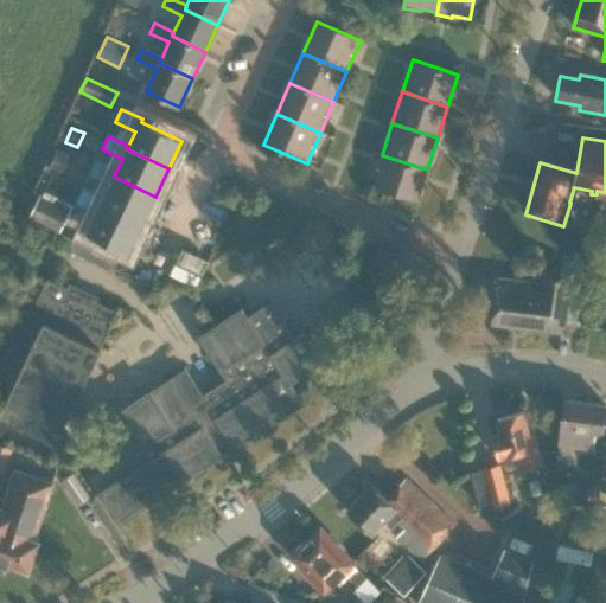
[(74,158),(57,151),(49,170),(65,177),(74,158)]
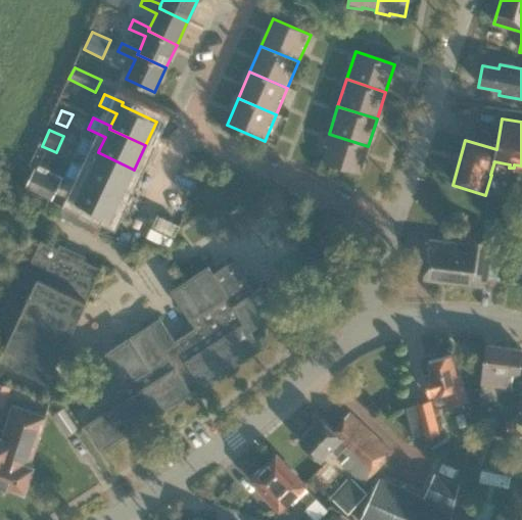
[(359,174),(368,146),(329,134),(320,161),(359,174)]
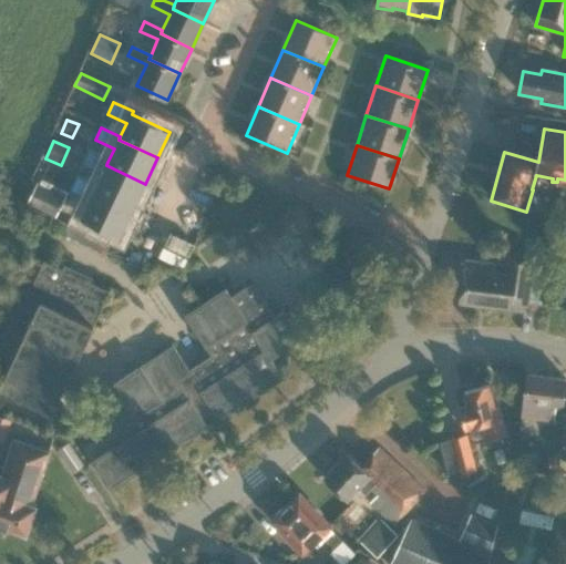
[(106,165),(107,162),(90,153),(83,166),(102,174),(95,187),(94,191),(133,209),(145,184),(106,165)]
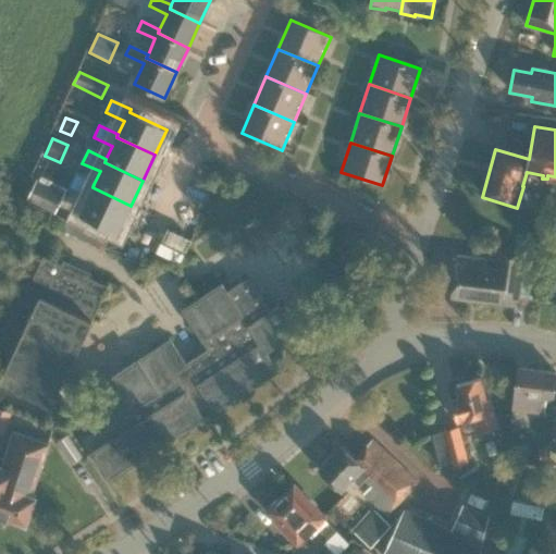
[(118,232),(131,206),(93,187),(94,184),(76,175),(70,188),(88,197),(81,214),(118,232)]
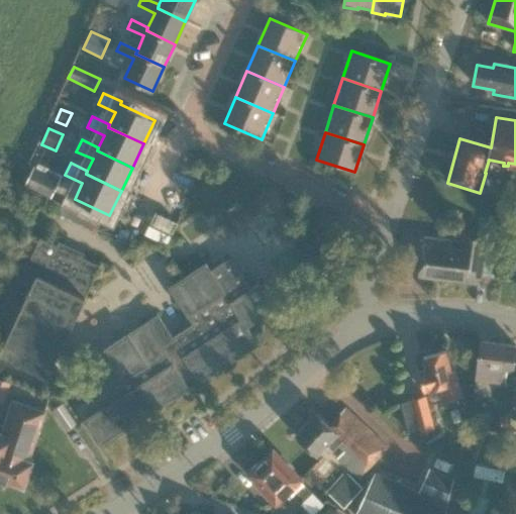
[(24,187),(50,199),(60,179),(33,167),(24,187)]
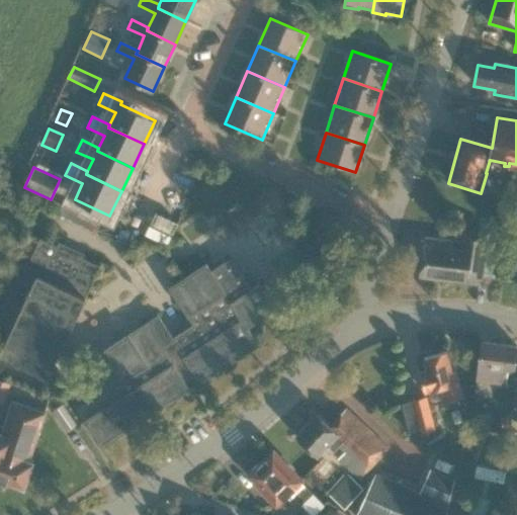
[(516,202),(516,184),(510,183),(509,182),(504,199),(516,202)]
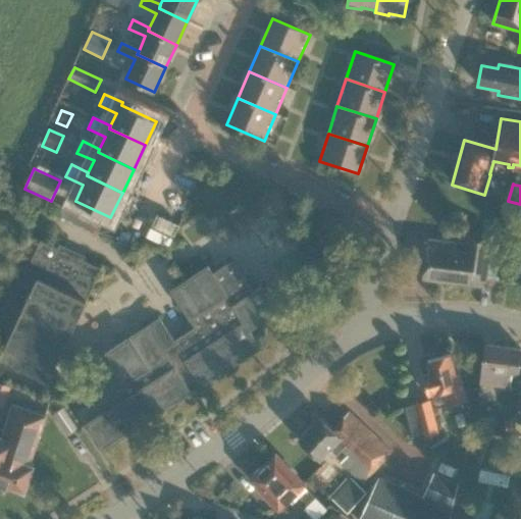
[(422,280),(484,289),(487,270),(491,236),(492,234),(464,229),(462,246),(427,242),(427,245),(424,245),(423,254),(425,255),(422,280)]
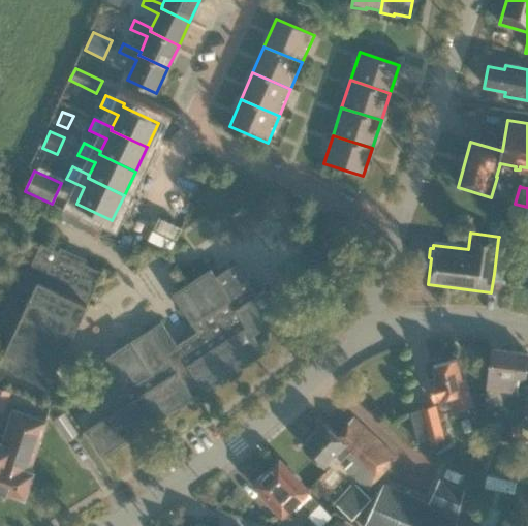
[(498,239),(494,274),(502,275),(507,240),(498,239)]
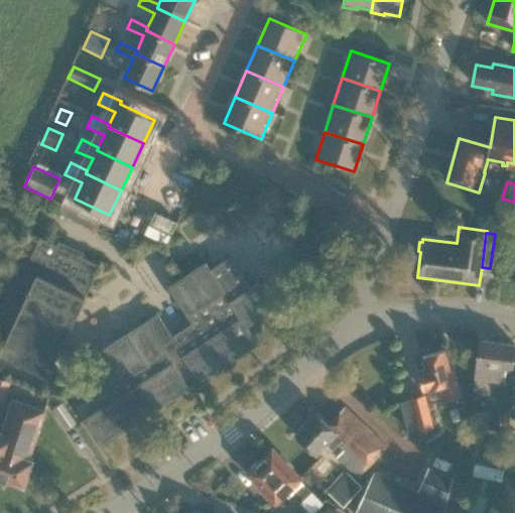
[(96,272),(98,267),(39,240),(25,270),(21,268),(0,313),(0,324),(12,330),(0,356),(47,378),(51,369),(85,298),(84,297),(96,272)]
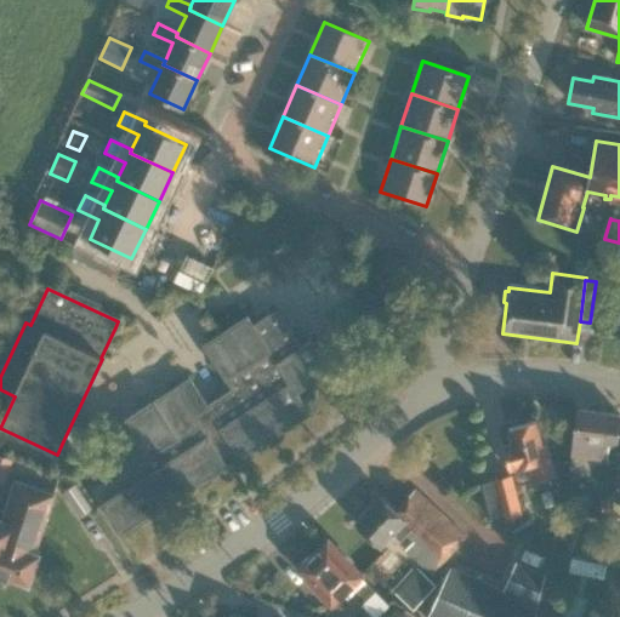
[(300,348),(276,312),(254,327),(248,318),(203,347),(232,392),(208,407),(189,380),(154,403),(153,403),(124,422),(132,435),(108,450),(124,475),(114,481),(121,492),(102,506),(123,536),(227,468),(220,455),(226,451),(231,447),(239,461),(311,415),(297,394),(331,372),(312,341),(300,348)]
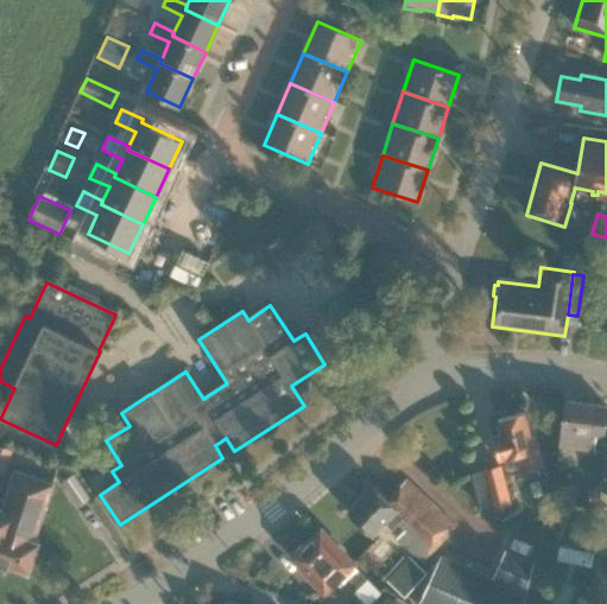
[(606,408),(566,404),(560,449),(594,453),(595,444),(602,445),(606,408)]
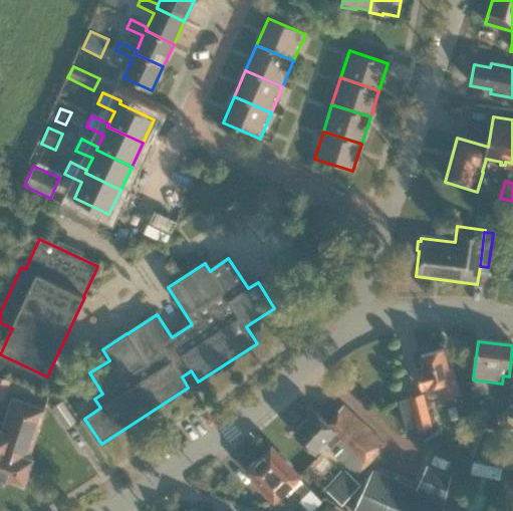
[(449,371),(443,350),(420,356),(423,369),(416,371),(421,392),(440,387),(446,407),(460,403),(452,370),(449,371)]
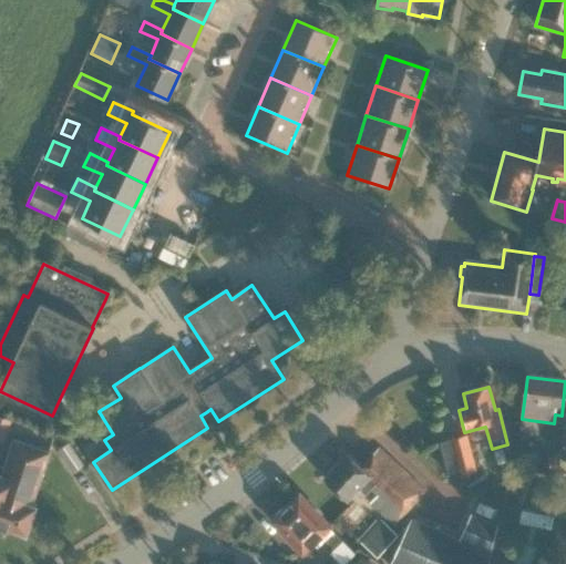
[(11,421),(0,417),(0,443),(4,445),(11,421)]
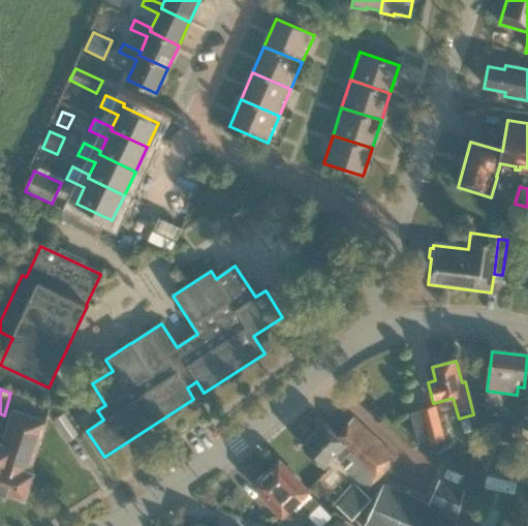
[(444,438),(436,406),(409,412),(418,445),(444,438)]
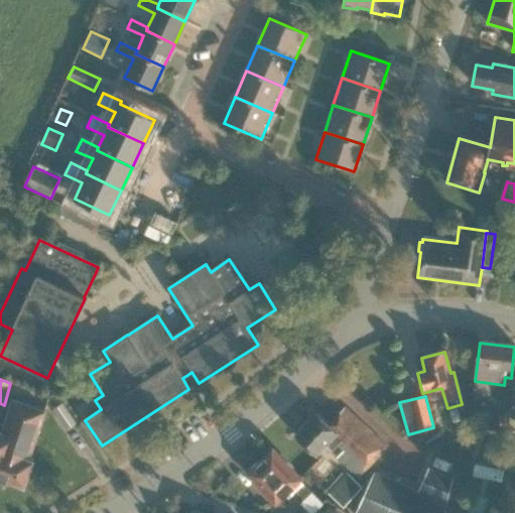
[(0,478),(24,487),(33,461),(28,460),(45,411),(13,400),(2,432),(0,431),(0,478)]
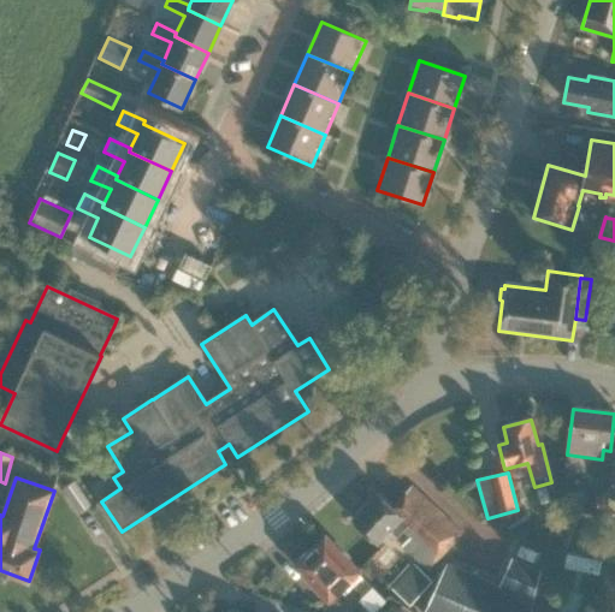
[(60,489),(78,515),(90,506),(74,481),(60,489)]
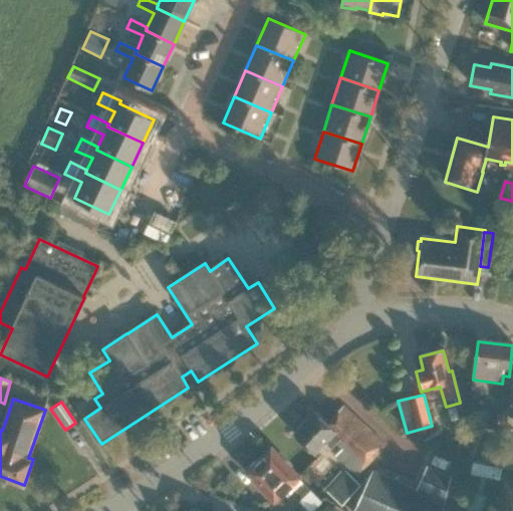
[(385,447),(342,408),(326,424),(314,413),(293,435),(314,455),(324,444),(330,450),(336,444),(341,449),(334,457),(356,477),(385,447)]
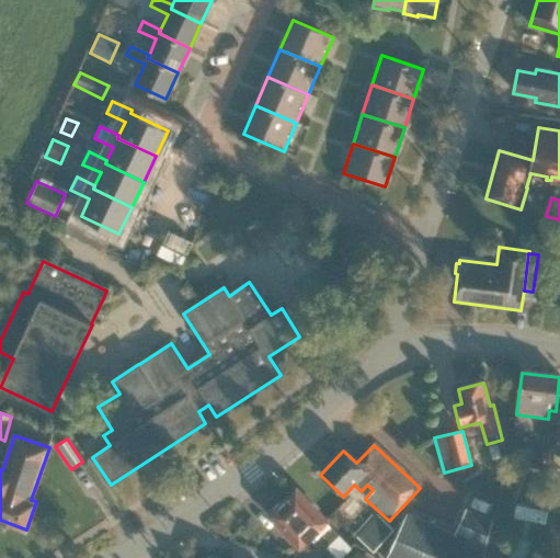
[(321,543),(327,548),(339,536),(296,492),(285,503),(281,503),(272,511),(271,516),(301,548),(310,538),(318,546),(321,543)]
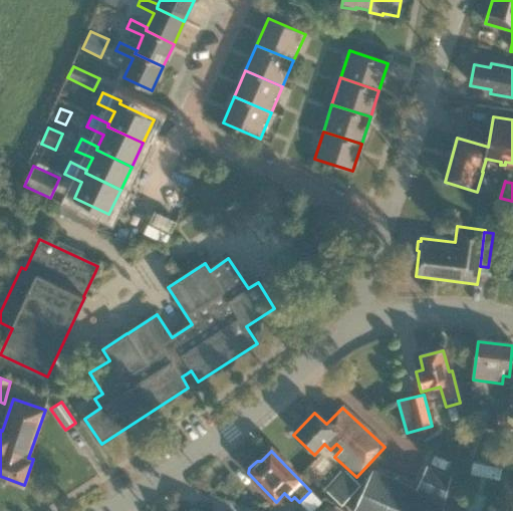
[(442,510),(451,477),(426,466),(416,489),(371,470),(353,510),(442,510)]
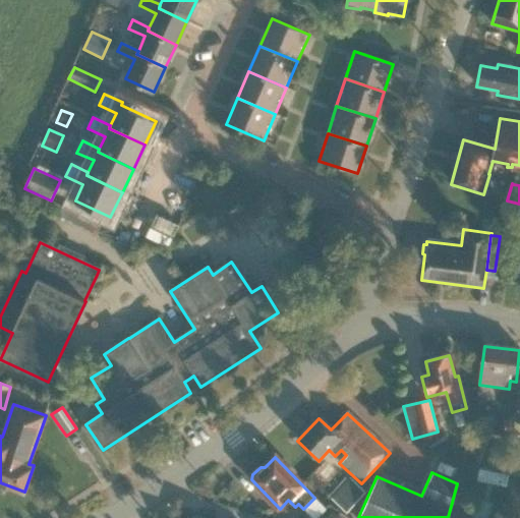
[(346,514),(365,493),(349,478),(331,500),(346,514)]
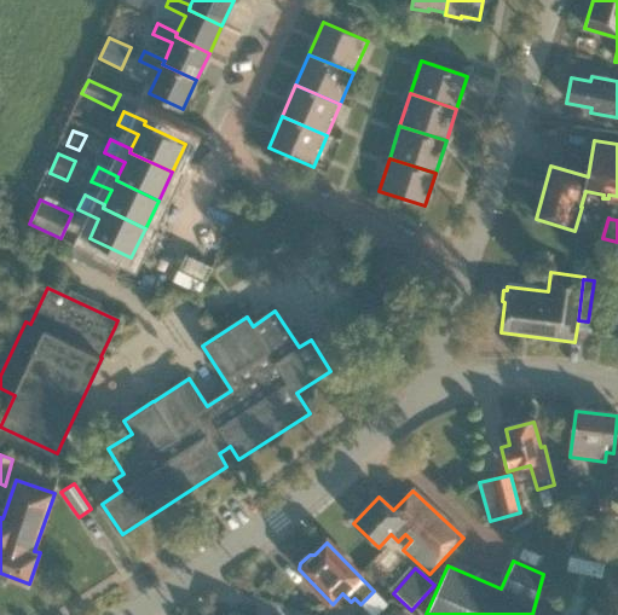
[(367,603),(377,614),(380,614),(392,602),(380,590),(367,603)]
